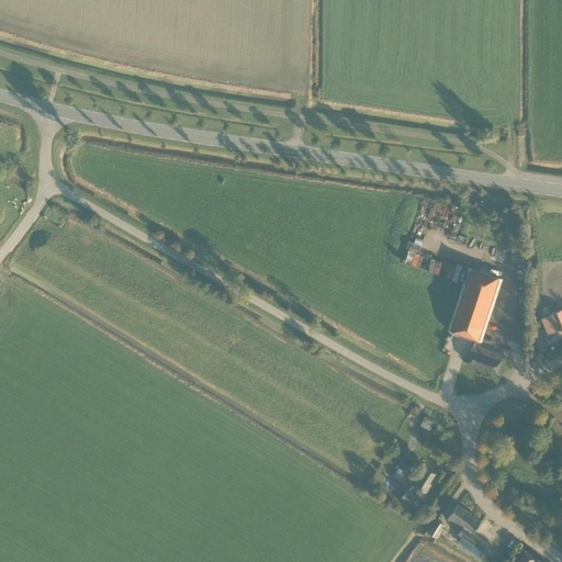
[(468,362),(497,372),(504,355),(480,347),(503,279),(470,267),(448,329),(476,339),(474,345),(473,345),(468,362)]
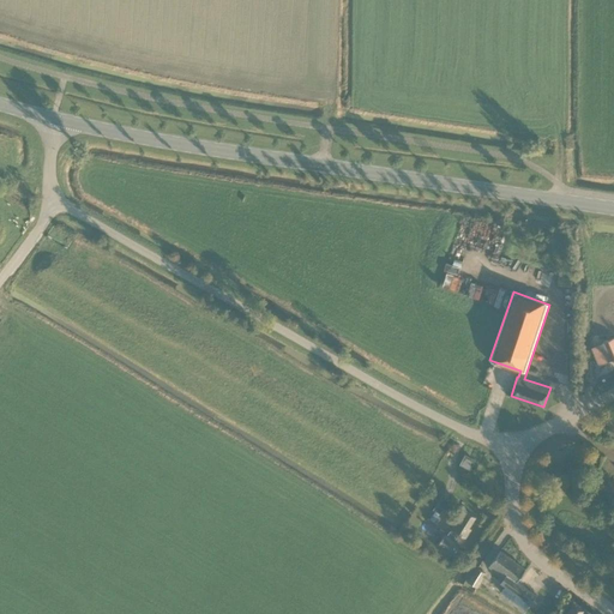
[(613,337),(602,343),(609,360),(613,357),(613,337)]
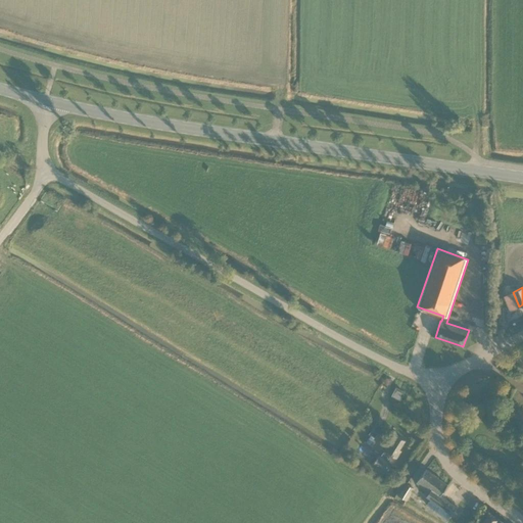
[(393,394),(400,398),(403,391),(396,387),(393,394)]
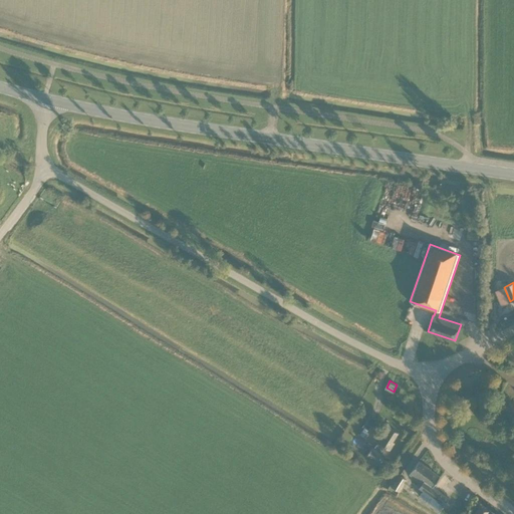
[(382,423),(369,415),(365,422),(371,425),(378,430),(382,423)]
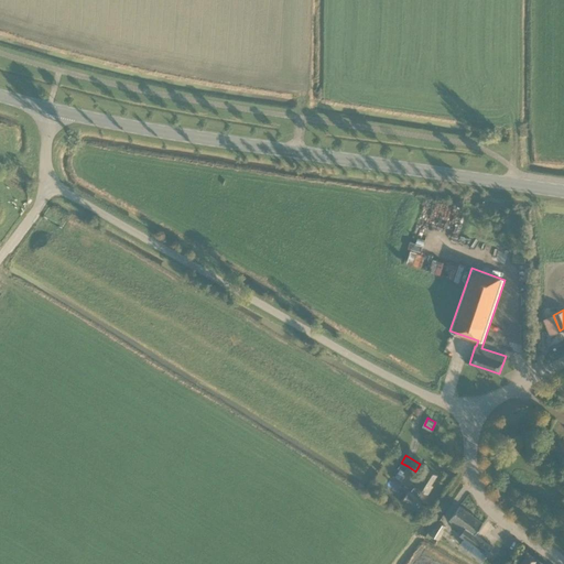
[(393,475),(399,479),(408,466),(401,463),(393,475)]
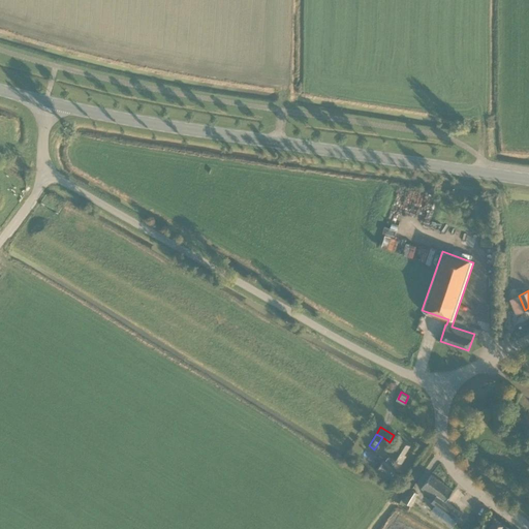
[(404,455),(410,445),(400,439),(385,462),(383,460),(376,456),(373,461),(379,465),(377,469),(391,477),(397,468),(396,468),(400,463),(401,464),(406,456),(404,455)]
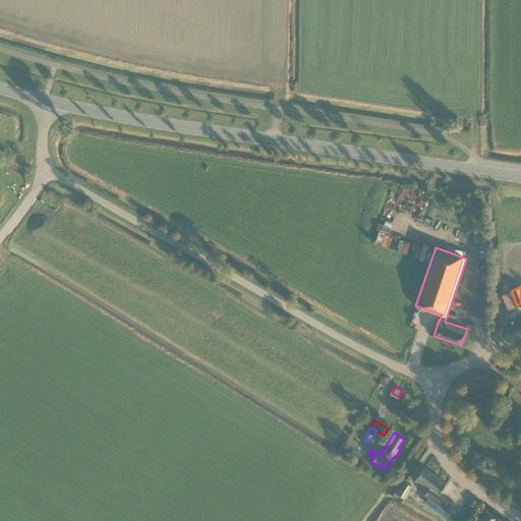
[(415,480),(424,487),(433,473),(424,467),(415,480)]
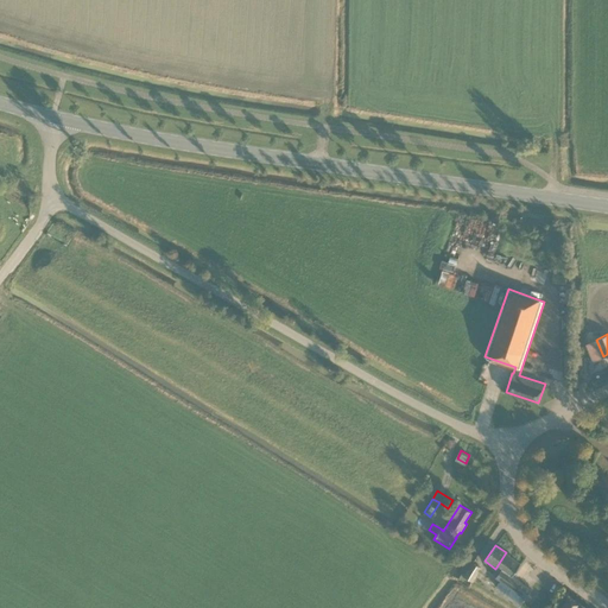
[(506,552),(495,569),(500,572),(496,577),(501,580),(496,586),(521,602),(531,589),(512,576),(520,563),(506,552)]
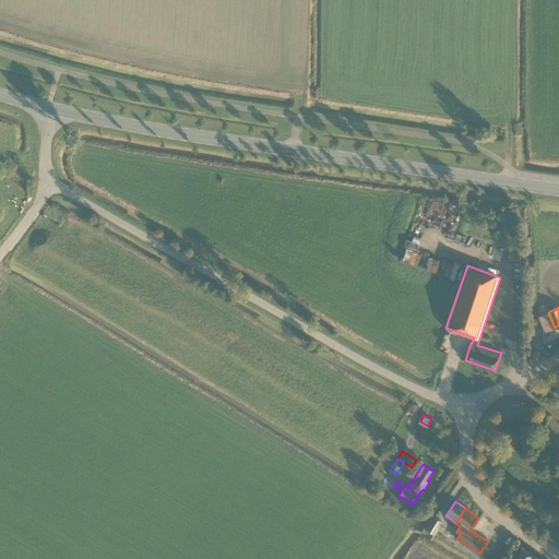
[(435,534),(442,522),(433,516),(429,524),(427,522),(424,527),(435,534)]
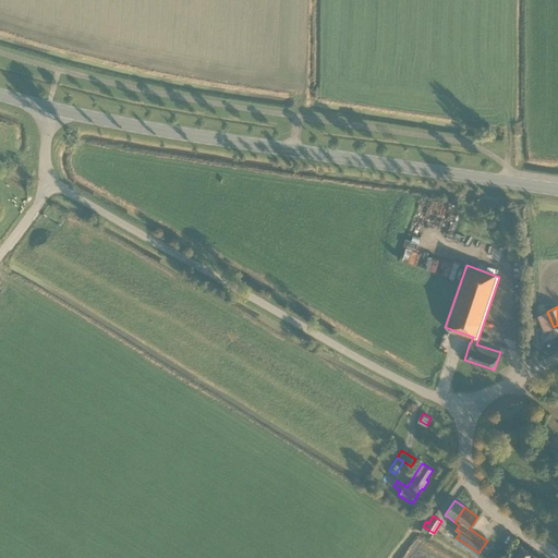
[(530,557),(533,554),(522,547),(514,557),(530,557)]
